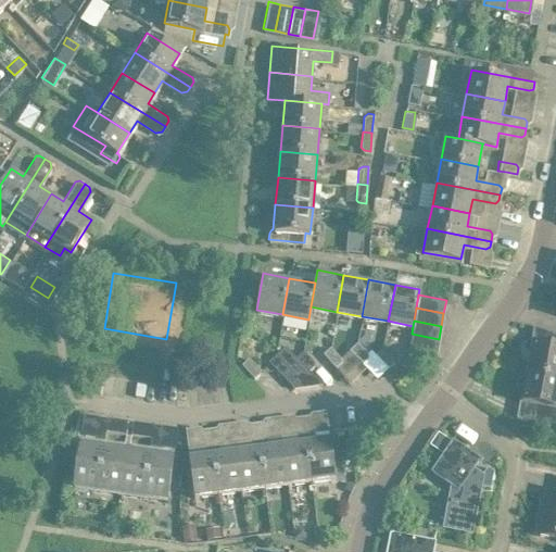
[(439,339),(412,334),(409,347),(437,352),(439,339)]
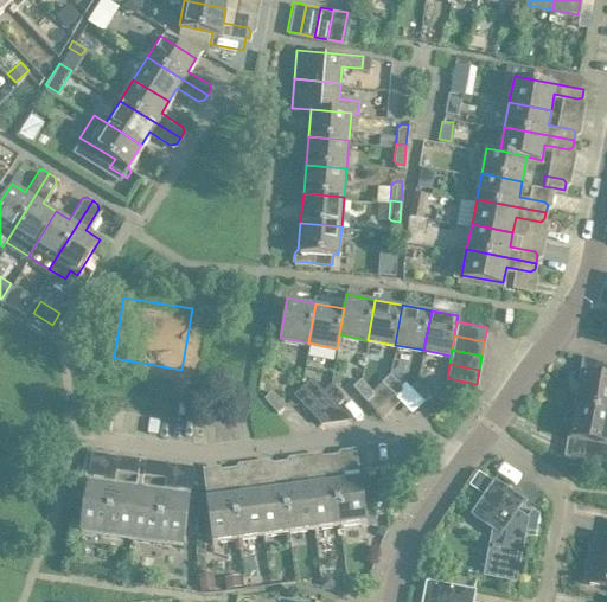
[(580,377),(575,403),(606,409),(606,364),(605,377),(580,372),(580,377)]
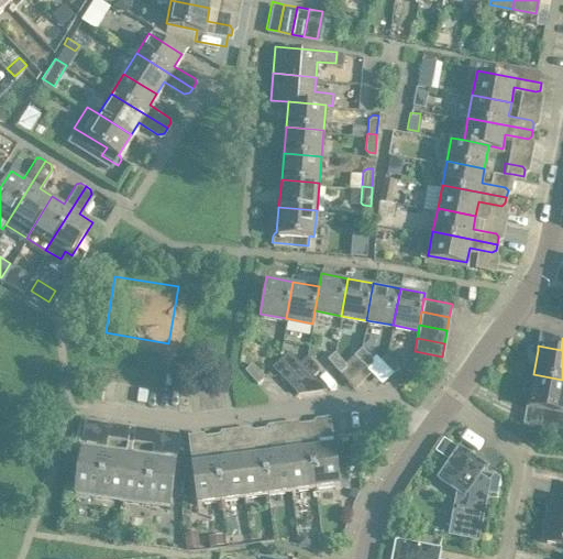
[(361,346),(354,352),(367,365),(372,361),(372,355),(361,346)]
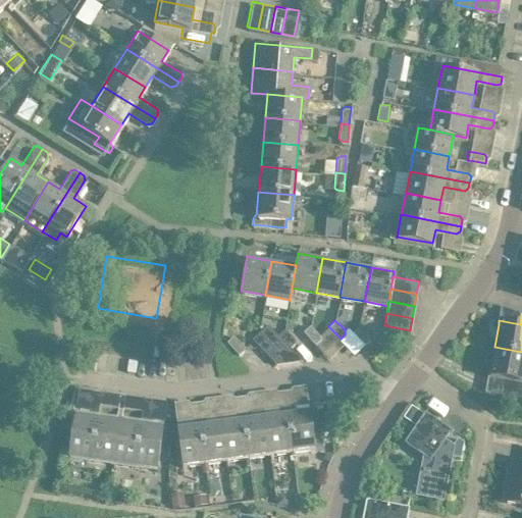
[(308,323),(302,329),(316,344),(320,340),(320,335),(308,323)]
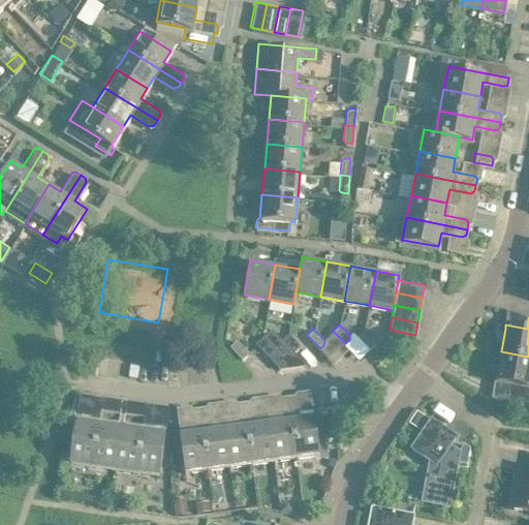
[(365,330),(359,336),(370,348),(375,343),(375,339),(365,330)]
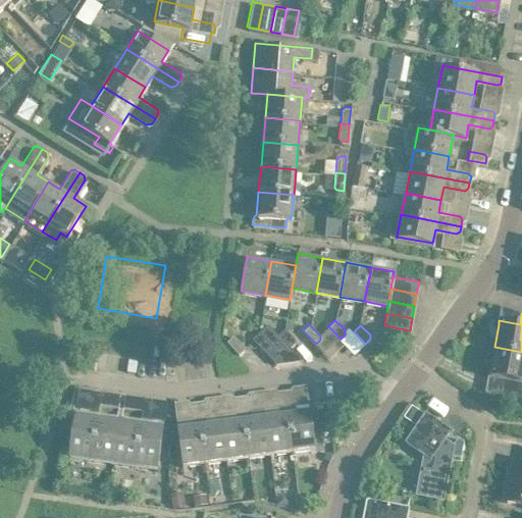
[(284,328),(278,335),(291,347),(295,343),(294,338),(284,328)]
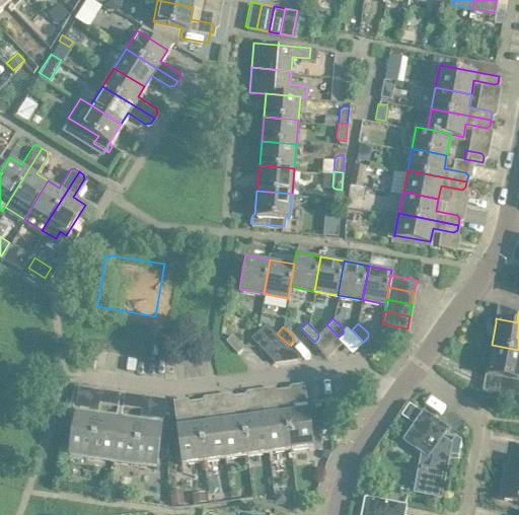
[(258,330),(251,337),(263,349),(267,346),(268,341),(258,330)]
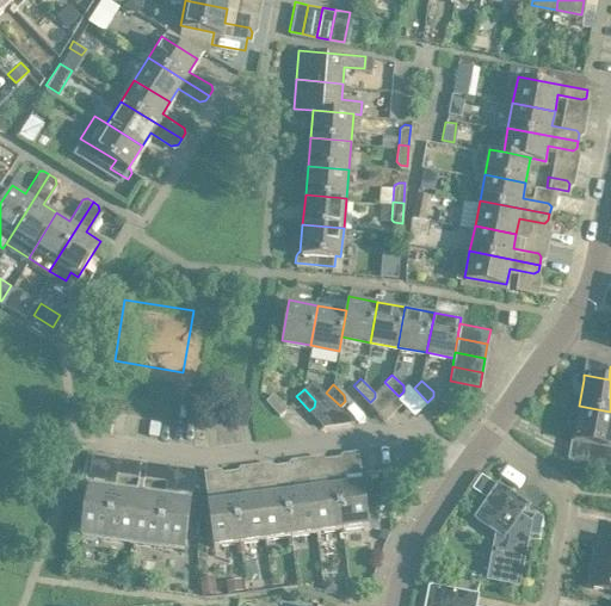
[(275,391),(266,399),(281,414),(285,409),(287,404),(275,391)]
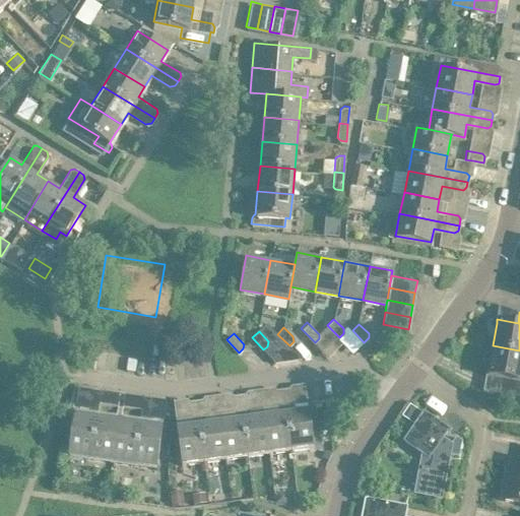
[(488,368),(488,372),(508,376),(505,392),(519,394),(519,350),(493,345),(488,368)]
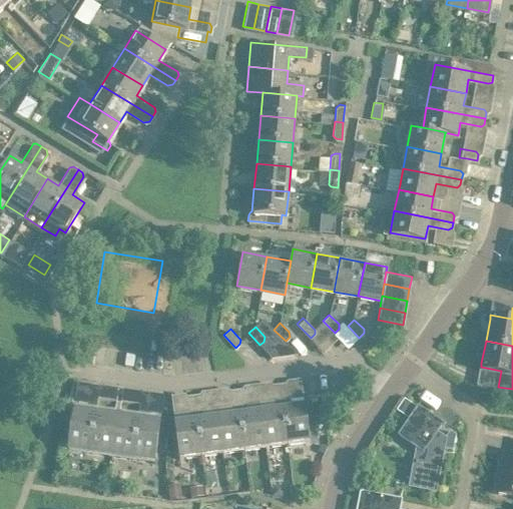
[(304,405),(291,407),(289,397),(303,395),(301,377),(288,378),(285,383),(284,383),(279,384),(287,443),(309,440),(304,405)]
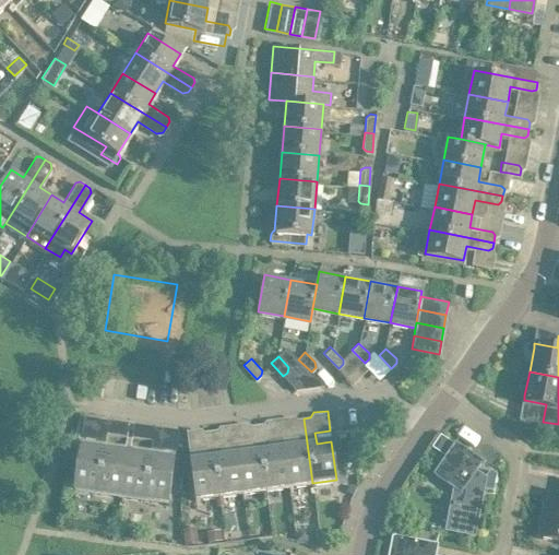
[(97,492),(104,448),(105,440),(106,432),(107,422),(102,421),(97,416),(84,414),(82,435),(94,436),(93,446),(80,445),(73,488),(97,492)]
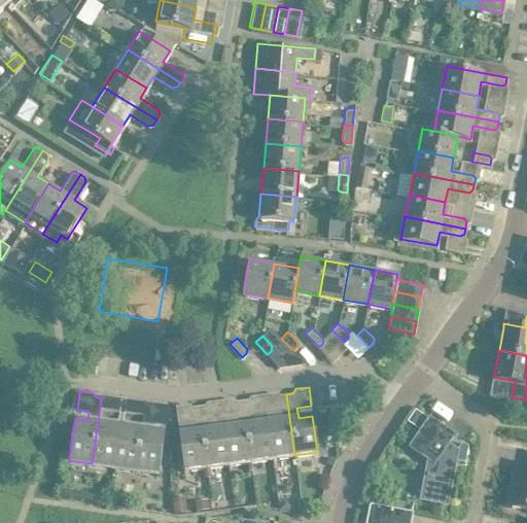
[(100,407),(99,415),(118,418),(121,397),(102,394),(101,397),(100,407)]
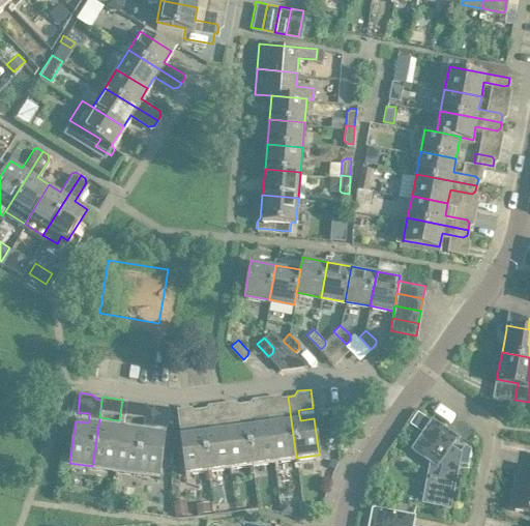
[(269,424),(273,461),(296,458),(288,397),(282,397),(280,401),(282,422),(269,424)]
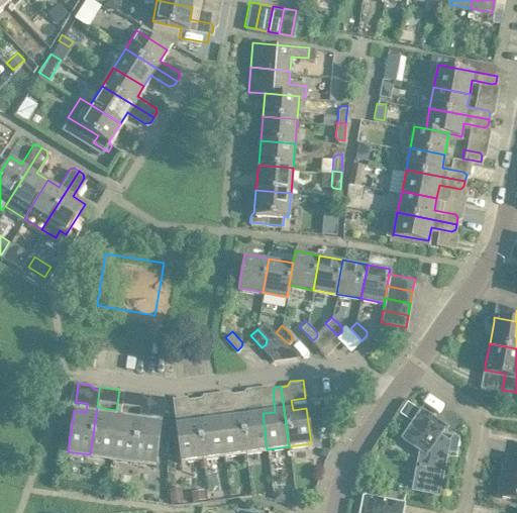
[(140,413),(142,396),(143,393),(123,390),(121,411),(140,413)]
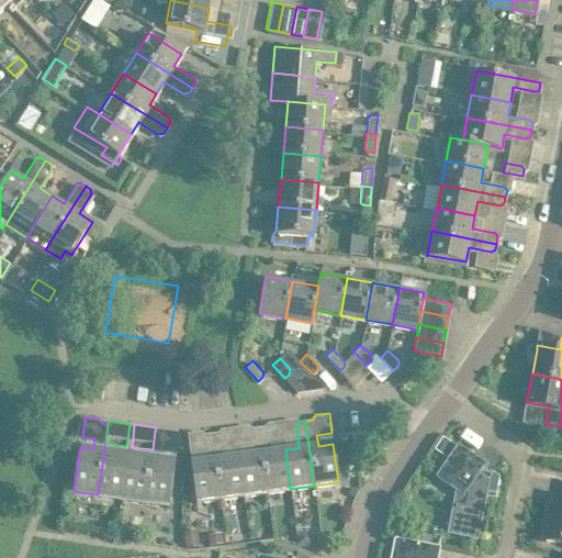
[(258,426),(266,491),(290,489),(285,449),(271,452),(268,428),(265,425),(258,426)]
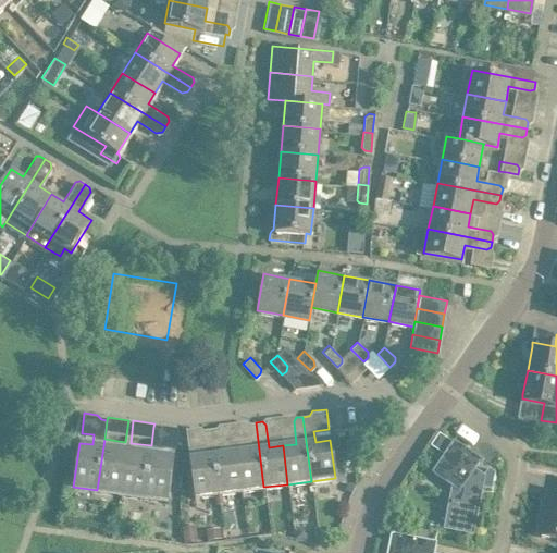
[(236,452),(240,490),(263,487),(256,422),(250,422),(247,427),(250,450),(236,452)]
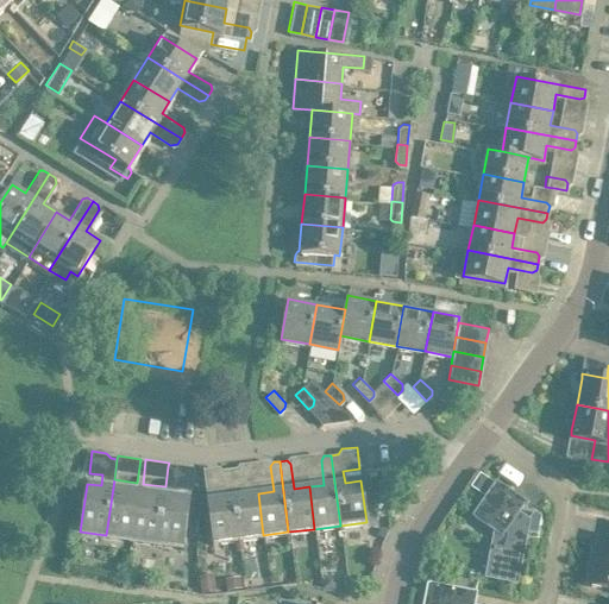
[(164,495),(157,542),(183,546),(190,498),(176,496),(176,489),(180,463),(174,467),(168,466),(165,486),(164,495)]
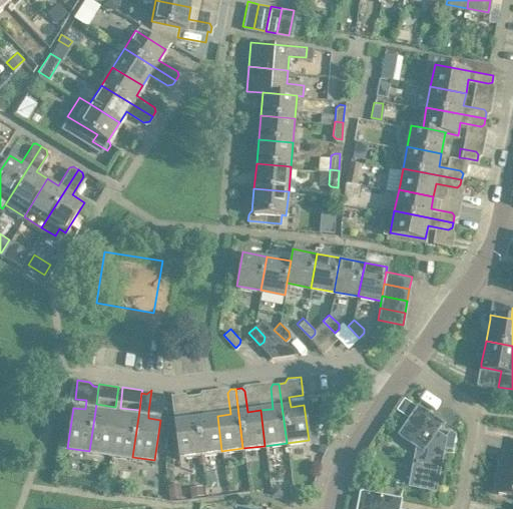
[(192,394),(200,454),(221,451),(217,416),(205,417),(202,396),(198,393),(192,394)]
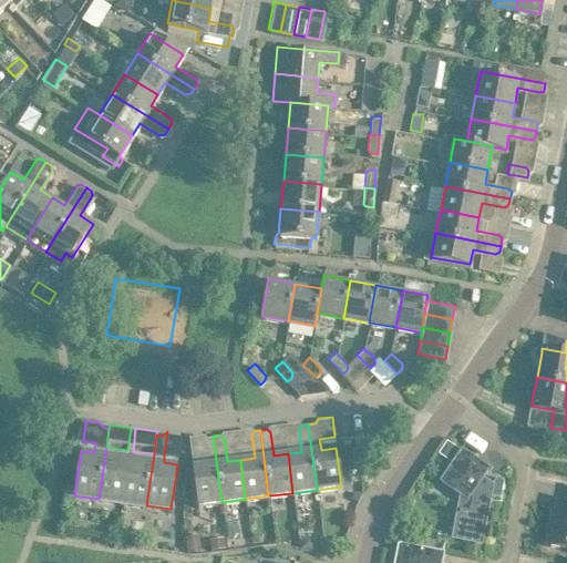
[(222,502),(213,436),(208,437),(205,440),(207,463),(193,466),(198,505),(222,502)]
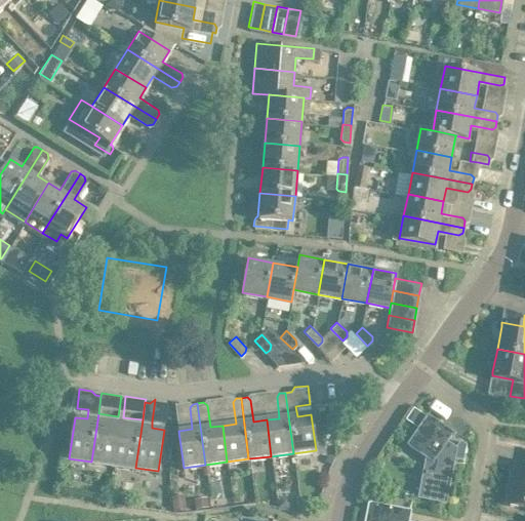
[(413,406),(405,418),(418,428),(408,442),(427,454),(422,471),(421,470),(420,474),(422,474),(418,495),(444,499),(453,453),(463,455),(467,441),(460,437),(455,444),(447,439),(452,432),(451,431),(427,414),(413,406)]
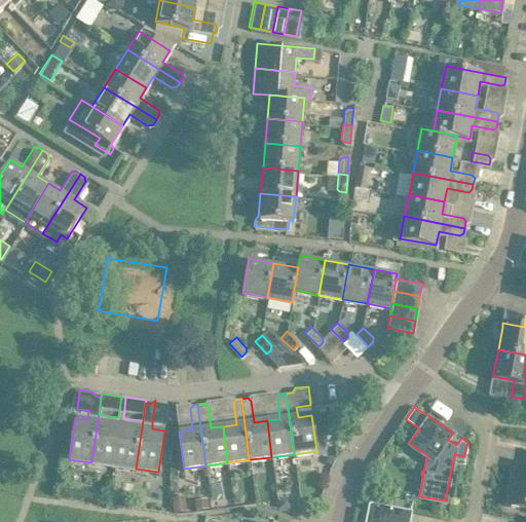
[(98,421),(91,462),(113,465),(119,424),(98,421)]
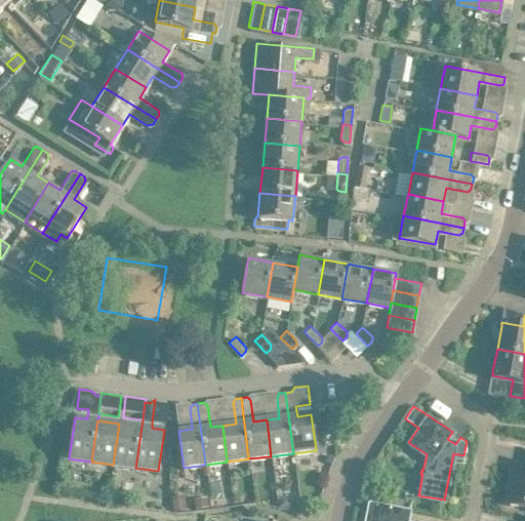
[(119,424),(113,465),(135,468),(142,427),(119,424)]
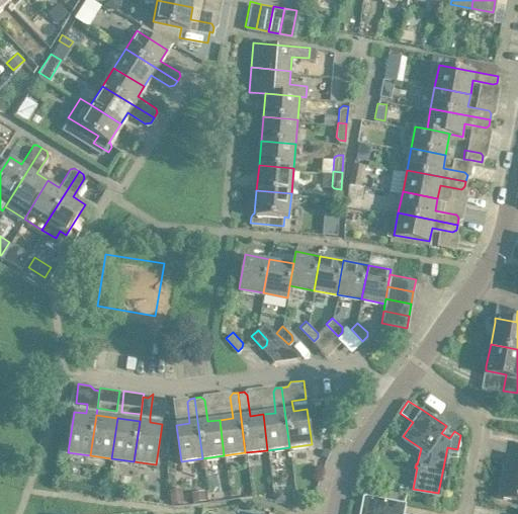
[(517,455),(509,454),(505,474),(502,473),(498,495),(517,498),(517,455)]
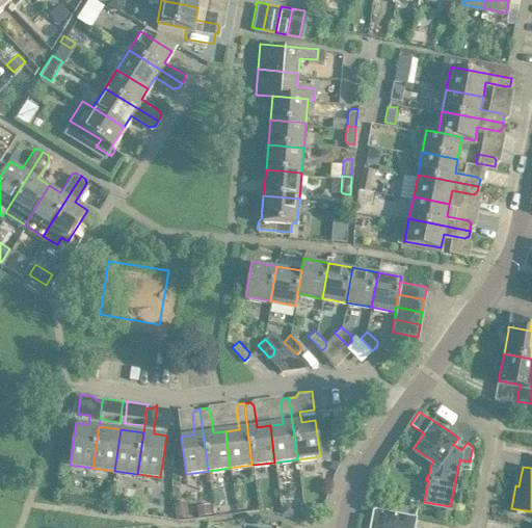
[(394,499),(392,506),(407,509),(409,502),(394,499)]
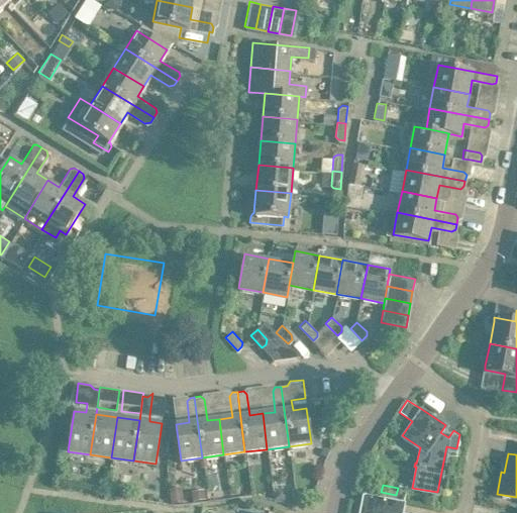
[(402,512),(405,500),(364,492),(358,512),(402,512)]
